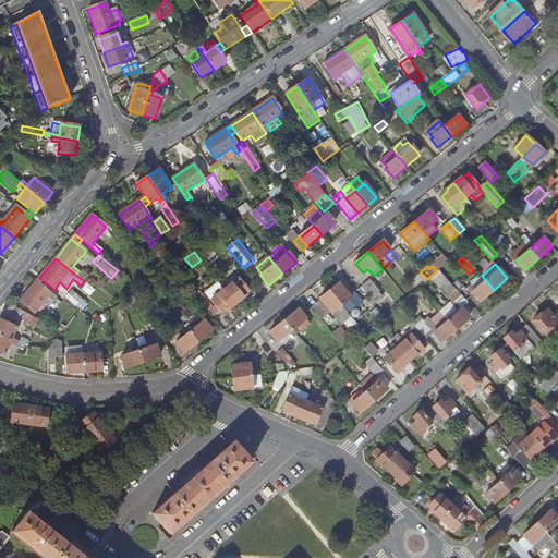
[(89,276),(84,270),(82,273),(79,270),(75,275),(84,281),(85,282),(89,276)]
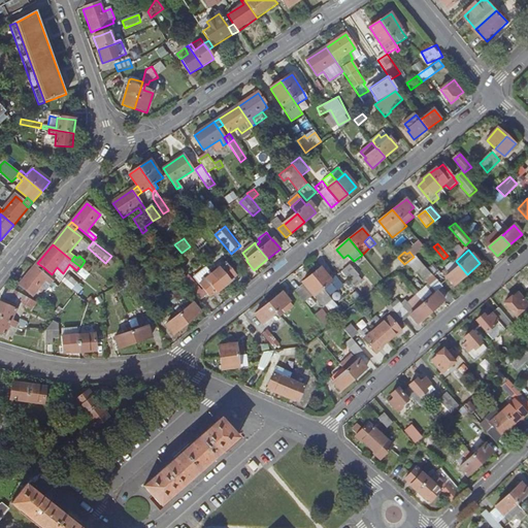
[(404,264),(398,258),(390,264),(396,271),(404,264)]
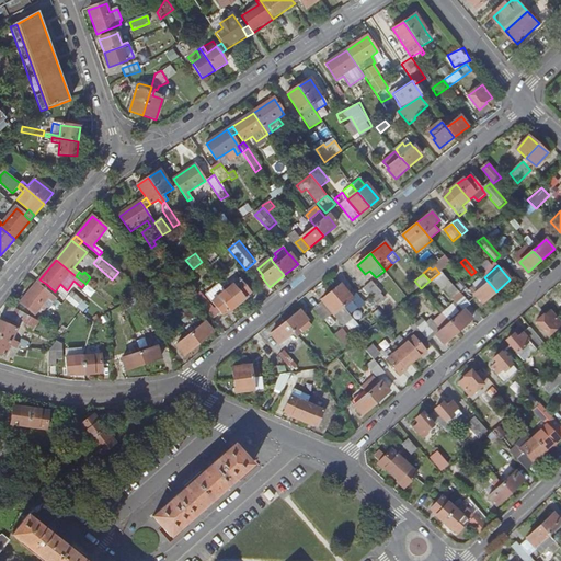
[(496,292),(484,277),(467,290),(459,282),(455,287),(465,297),(467,300),(474,295),(482,304),(496,292)]
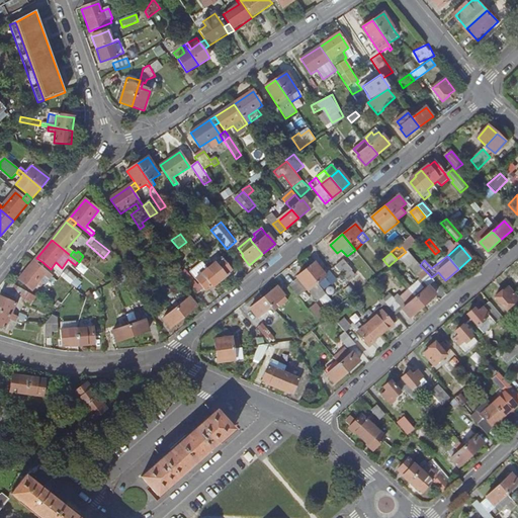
[(42,262),(36,258),(33,262),(38,267),(42,262)]
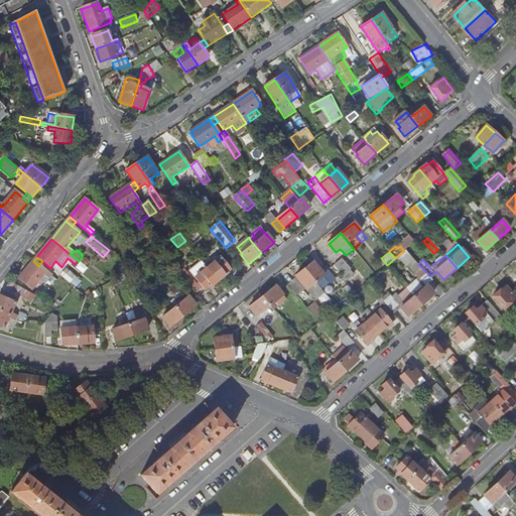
[(231,270),(220,258),(208,268),(219,281),(226,275),(225,274),(231,270)]
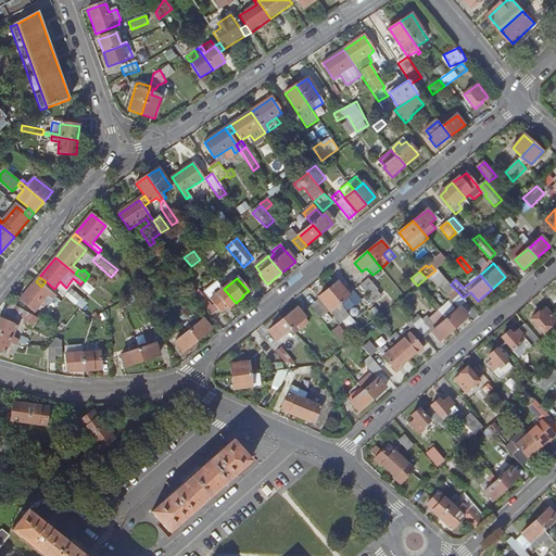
[(414,289),(405,278),(396,286),(405,297),(414,289)]
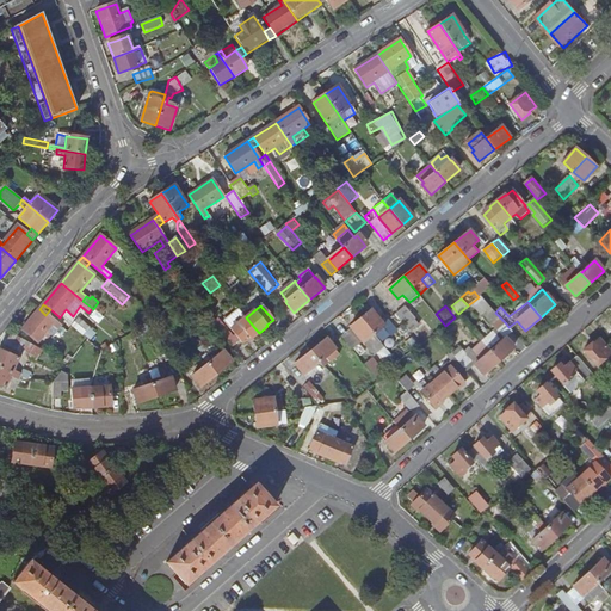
[(406,308),(397,315),(411,331),(419,323),(406,308)]
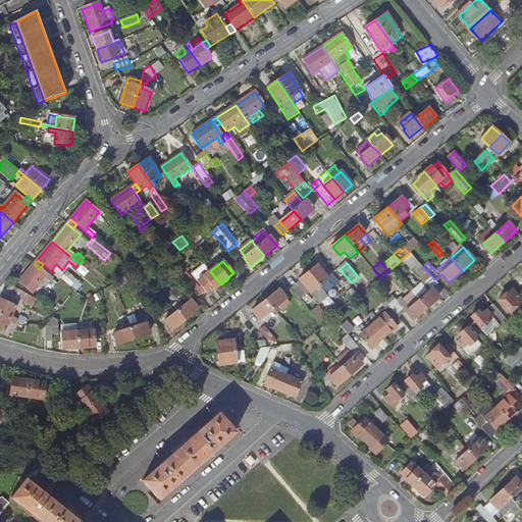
[(39,269),(34,264),(18,282),(33,293),(38,288),(40,290),(43,286),(45,288),(52,279),(39,269)]
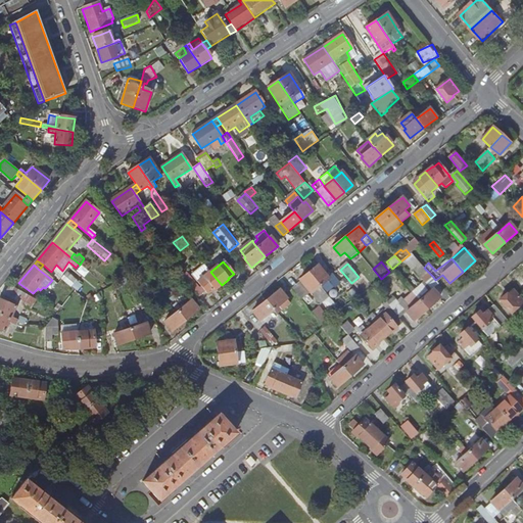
[(329,279),(318,266),(310,273),(320,286),(328,280),(329,279)]
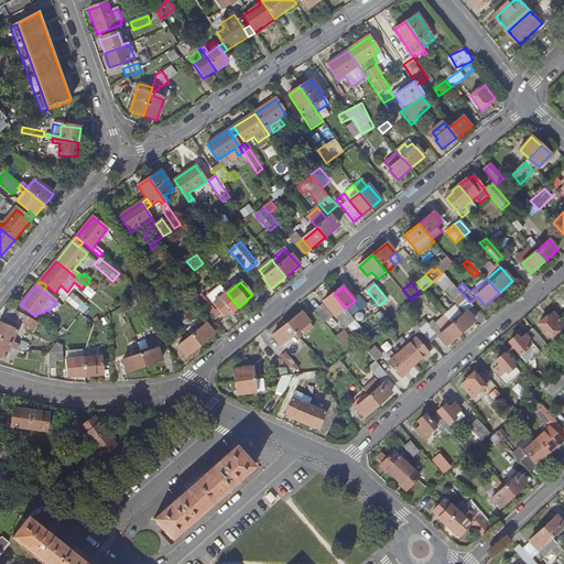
[(475,322),(461,305),(467,299),(457,289),(455,286),(448,292),(458,304),(445,315),(462,333),(475,322)]
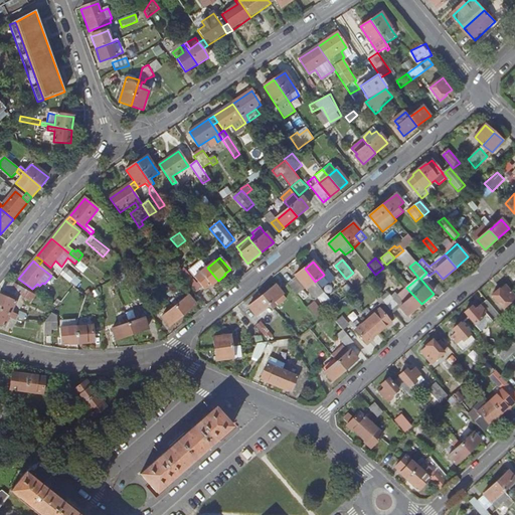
[(207,268),(204,264),(192,274),(204,289),(205,290),(211,285),(212,286),(218,281),(207,268)]
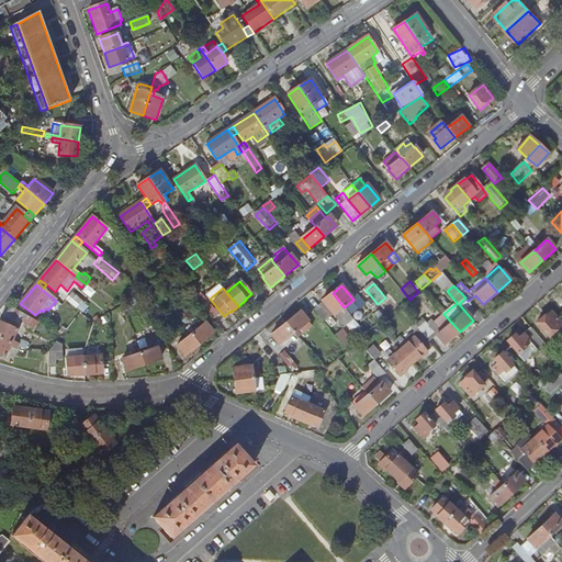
[(202,292),(197,298),(214,319),(220,314),(202,292)]
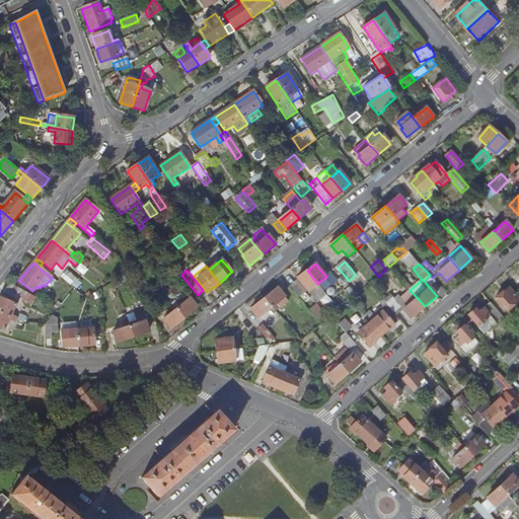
[(322,289),(317,284),(307,271),(297,279),(308,292),(316,301),(325,294),(322,289)]
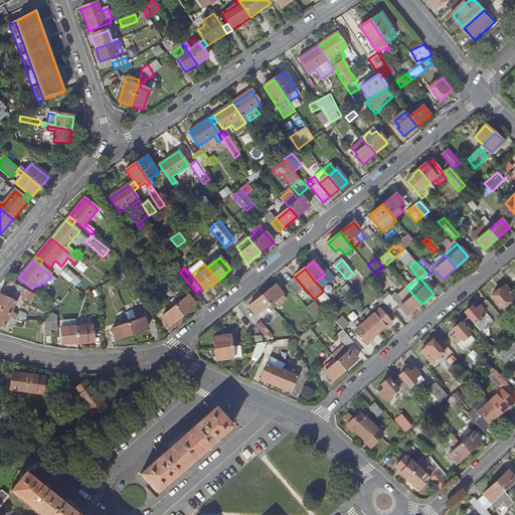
[(65,270),(60,276),(73,286),(76,288),(81,282),(65,270)]
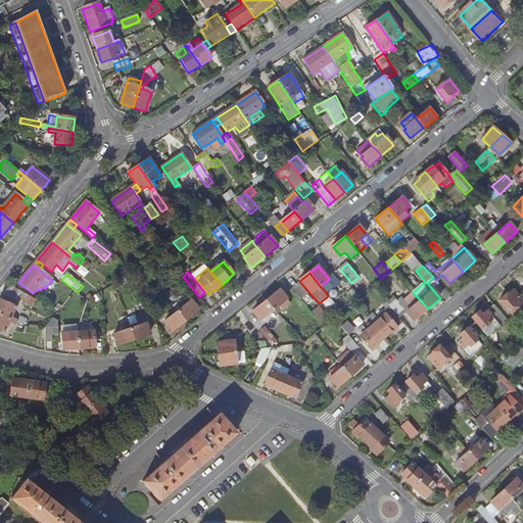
[(132,284),(126,275),(113,282),(117,293),(119,294),(132,284)]
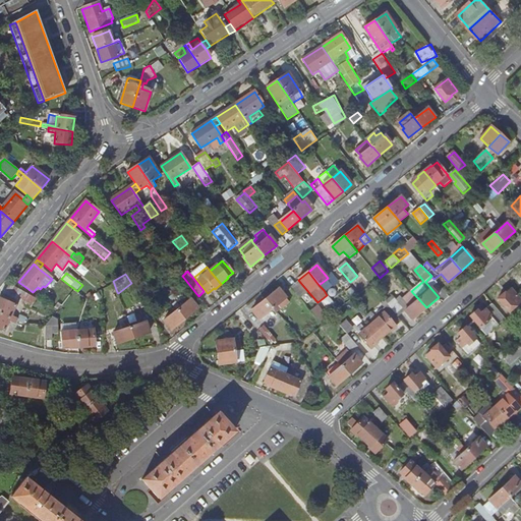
[(331,285),(327,279),(319,285),(324,290),(331,285)]
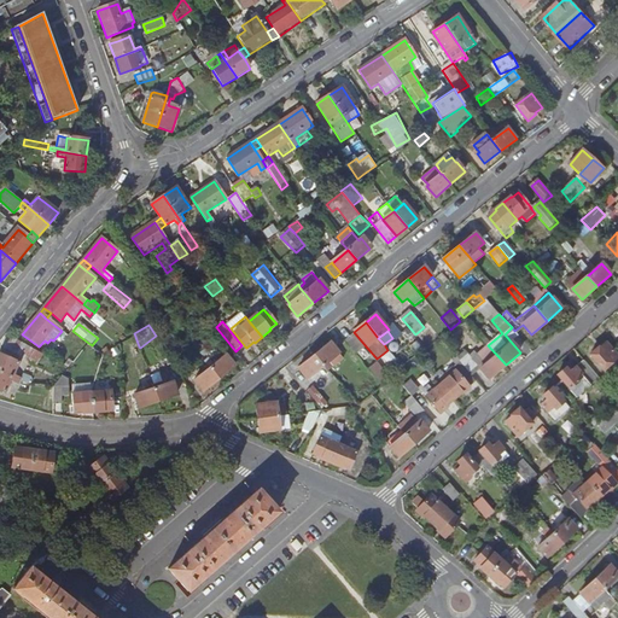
[(367,348),(354,332),(344,340),(357,356),(367,348)]
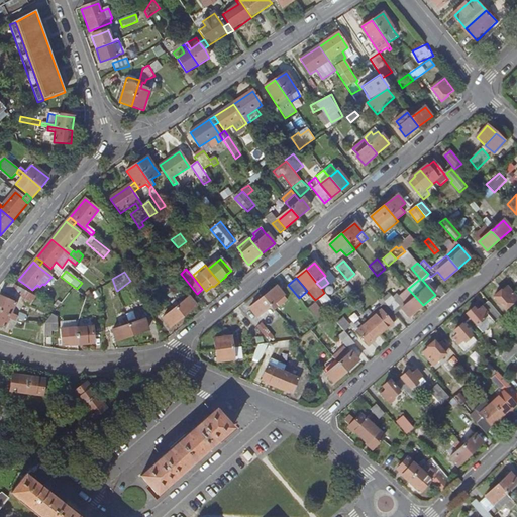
[(35,297),(10,283),(5,293),(31,306),(35,297)]
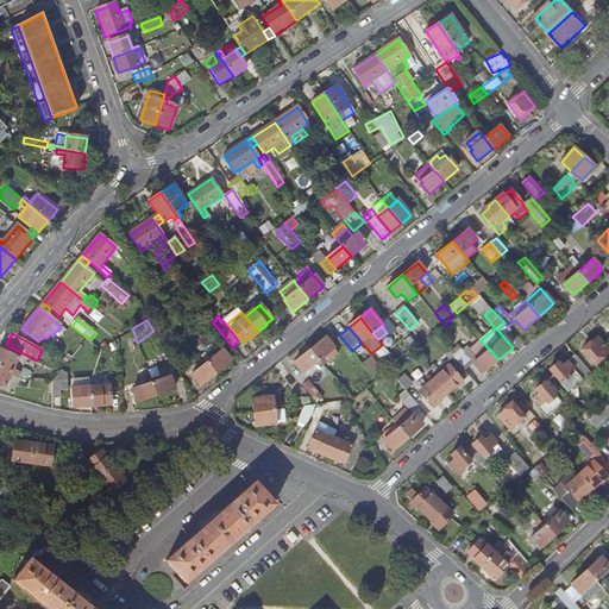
[(334,347),(326,338),(311,351),(319,360),(334,347)]
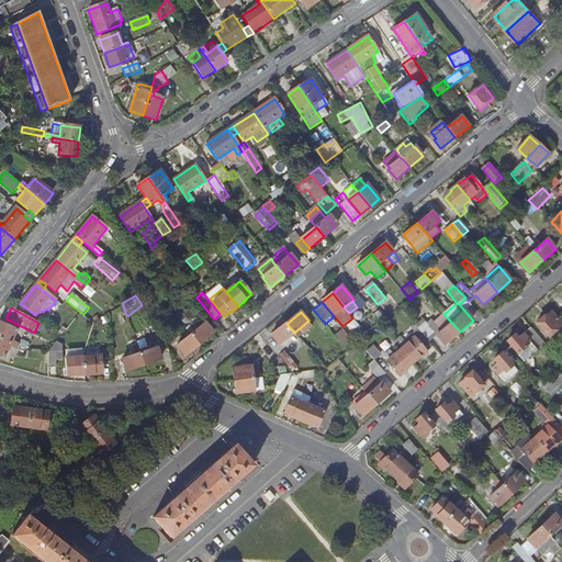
[(561,334),(561,324),(552,313),(547,317),(544,316),(538,323),(550,336),(557,330),(561,335),(561,334)]
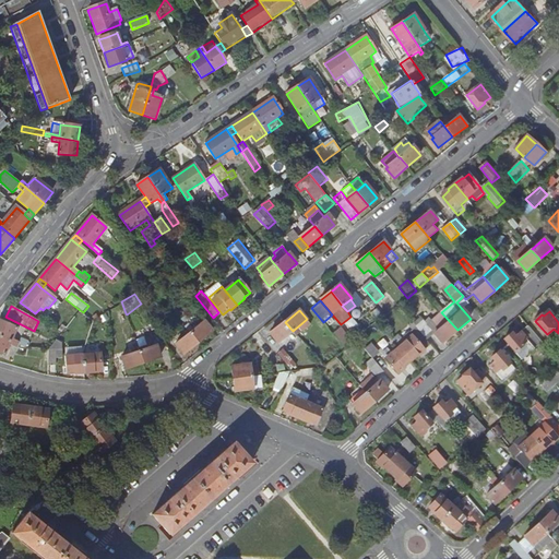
[(458,330),(441,312),(427,324),(421,317),(415,323),(417,326),(428,337),(429,340),(436,333),(443,342),(458,330)]
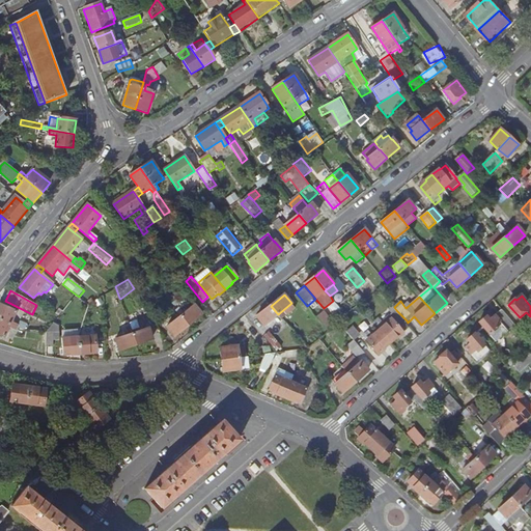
[(16,312),(0,305),(0,319),(17,328),(18,326),(10,323),(16,312)]
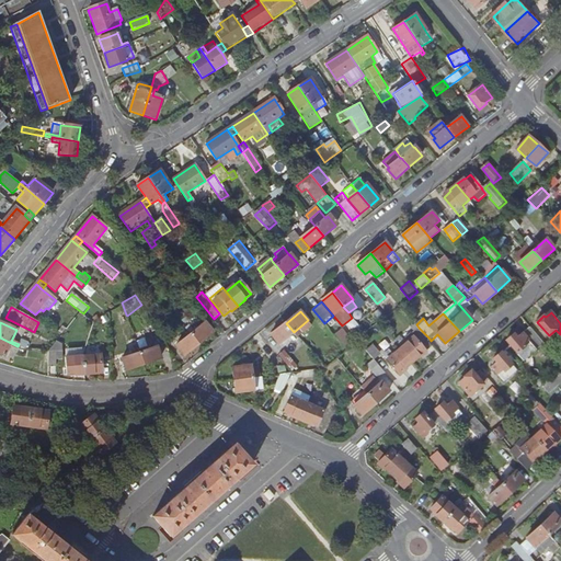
[(205,323),(191,334),(176,346),(185,356),(213,333),(205,323)]
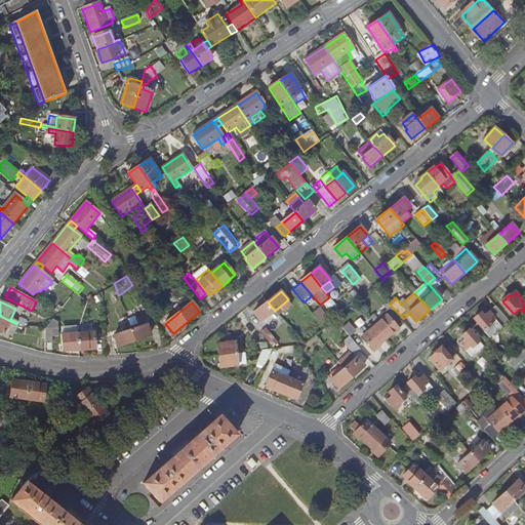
[(275,311),(268,303),(254,313),(261,321),(275,311)]
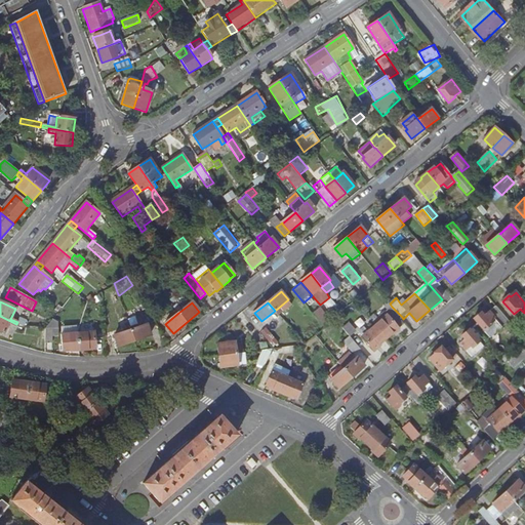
[(177,312),(172,305),(168,308),(173,315),(177,312)]
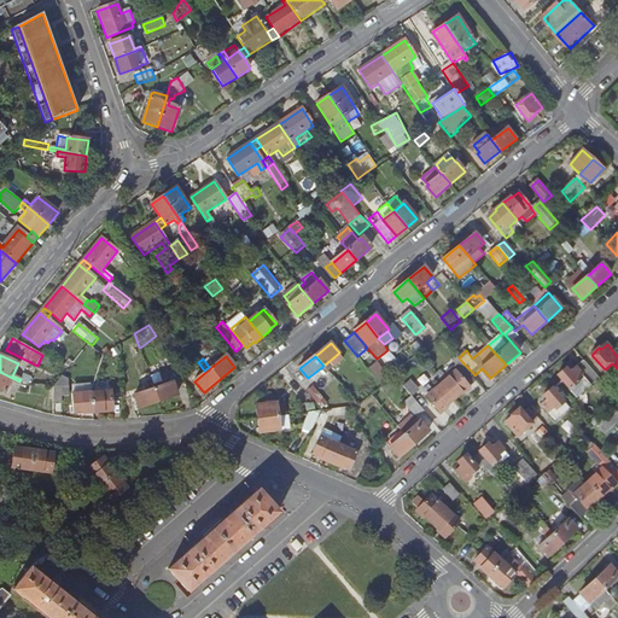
[(601,378),(584,360),(577,366),(571,372),(567,367),(558,375),(577,398),(601,378)]
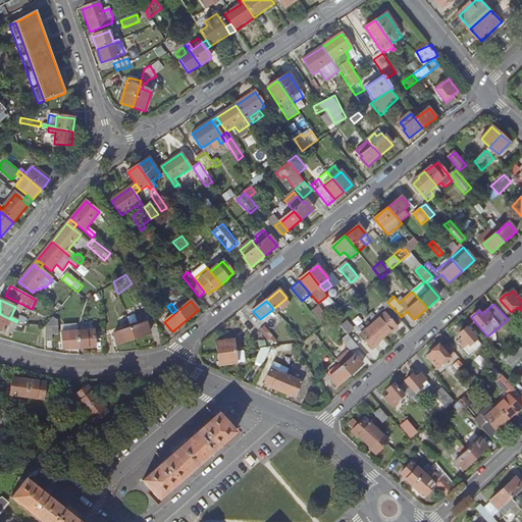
[(398,328),(393,321),(400,315),(389,305),(386,307),(384,309),(386,312),(381,317),(373,324),(384,337),(385,338),(398,328)]
